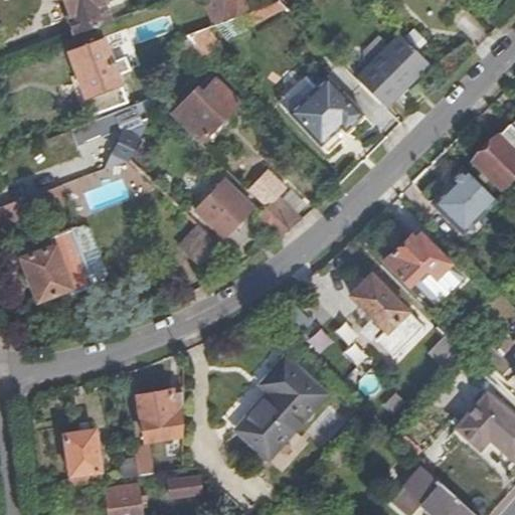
[(68,18),(74,36),(114,21),(107,4),(109,3),(108,0),(65,0),(72,17),(68,18)]
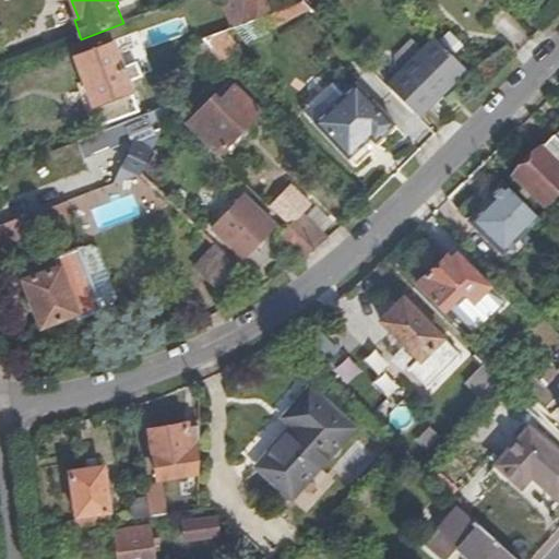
[(226,0),(237,27),(248,23),(248,0),(226,0)]
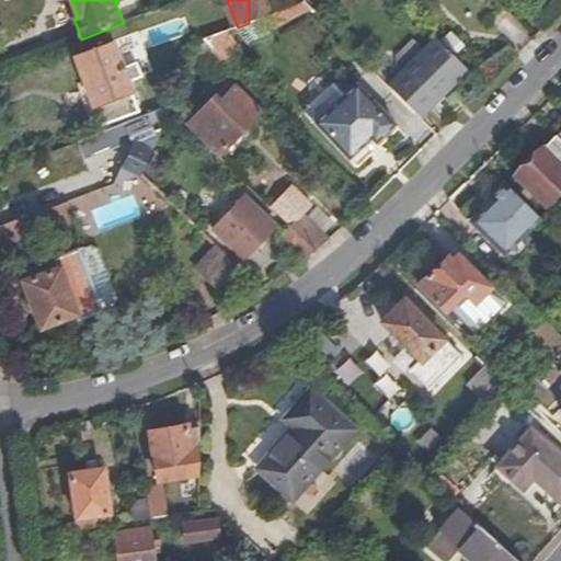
[(261,0),(249,0),(249,23),(250,22),(262,18),(261,0)]
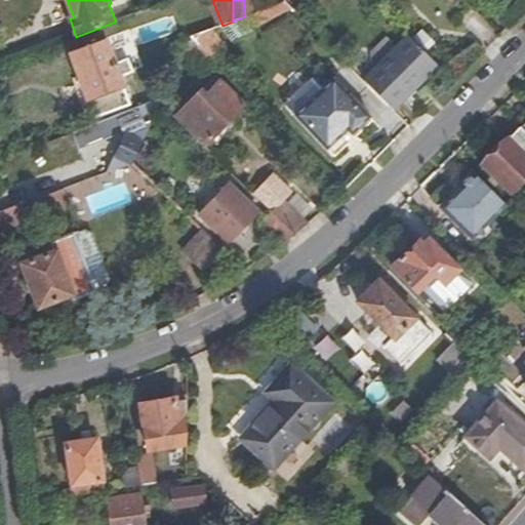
[(195,37),(210,52),(226,37),(216,28),(195,36),(195,37)]
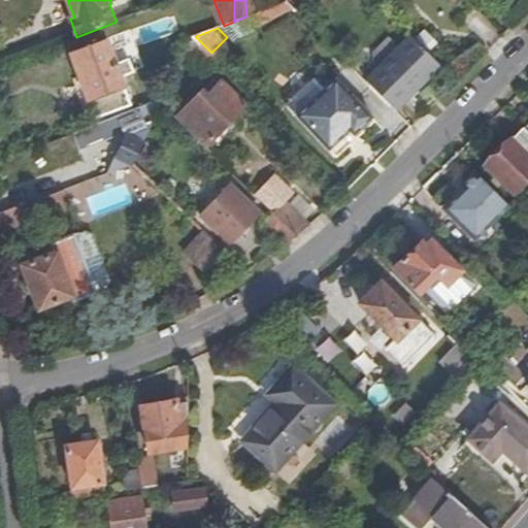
[(196,37),(186,59),(195,69),(211,53),(196,37)]
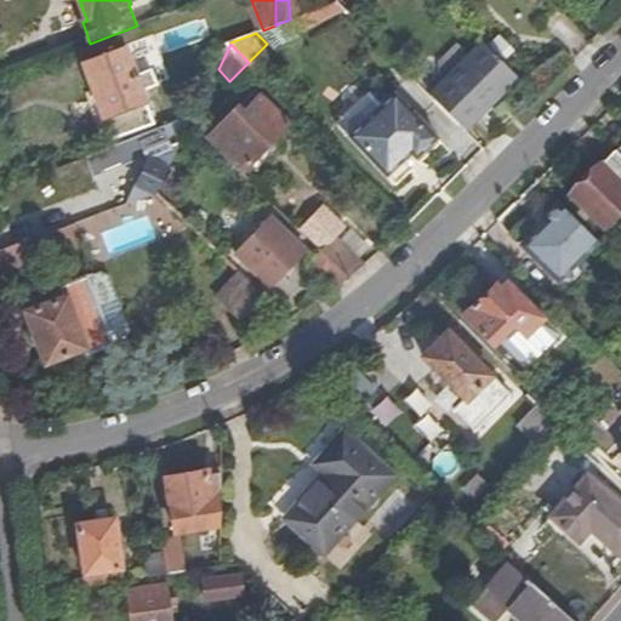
[(488,47),(436,102),(465,131),(466,132),(518,78),(488,47)]
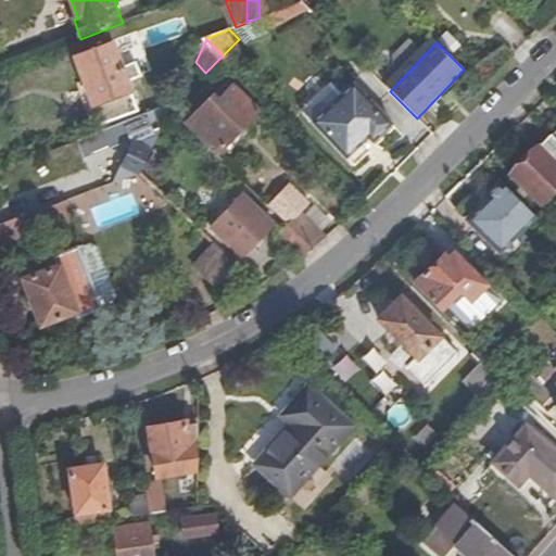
[(96,128),(140,113),(129,84),(141,79),(136,65),(123,71),(114,46),(80,58),(88,81),(79,85),(96,128)]
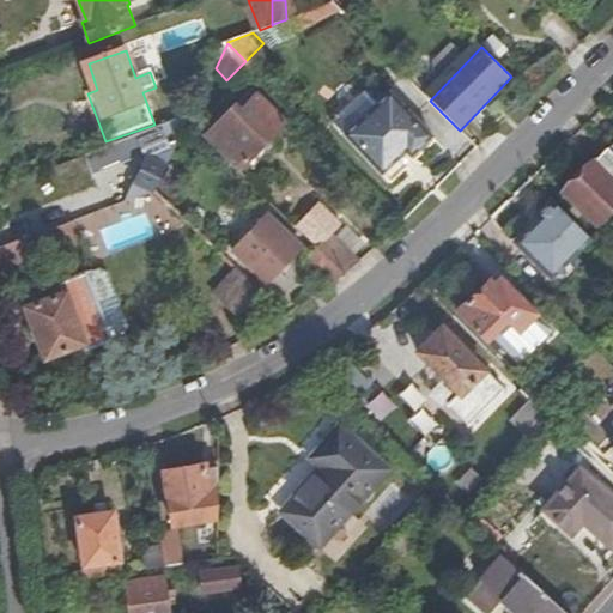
[(206,134),(241,170),(289,122),(260,92),(249,102),(242,109),(237,103),(206,134)]
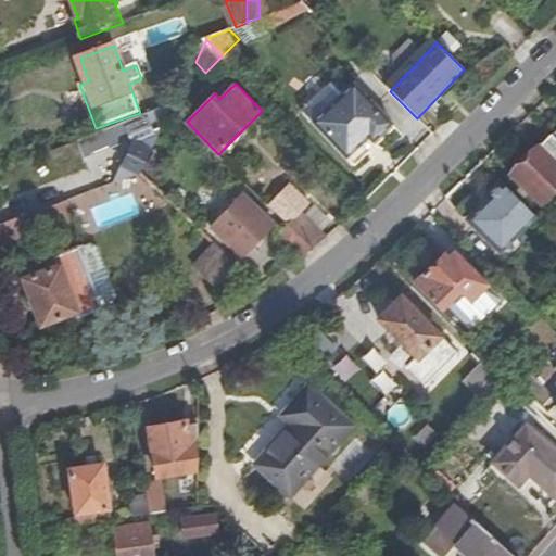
[(354,85),(313,124),(348,159),(369,139),(374,143),(392,125),(354,85)]
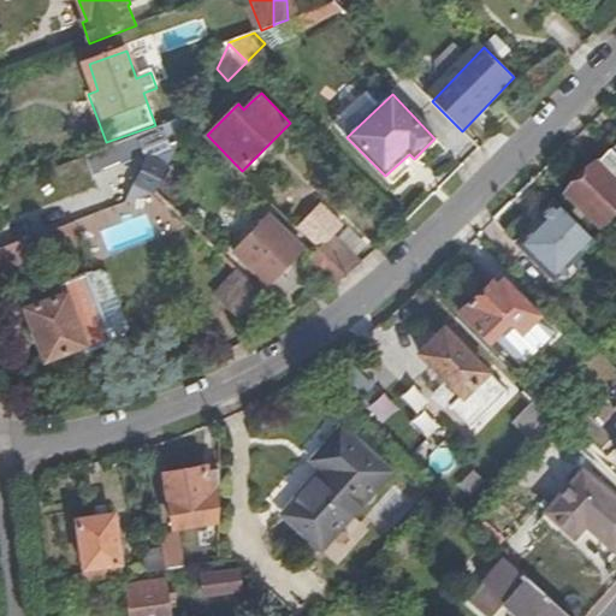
[(243,110),(250,102),(244,98),(238,104),(243,110)]
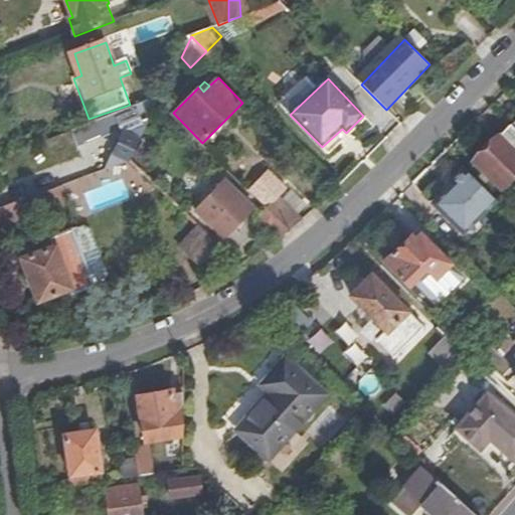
[(126,131),(108,167),(131,159),(132,157),(160,100),(161,99),(120,114),(126,131)]
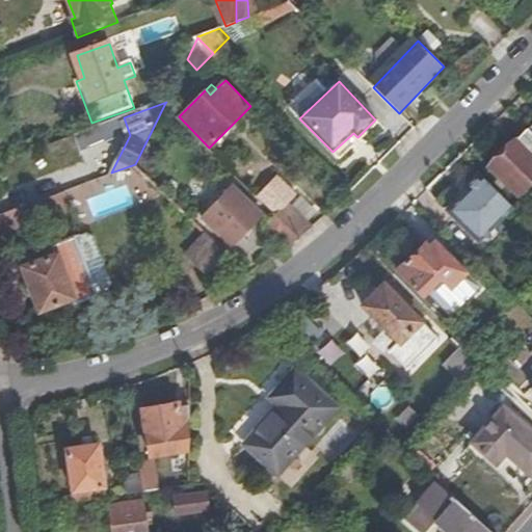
[(519,196),(531,182),(531,133),(529,131),(528,130),(489,168),(519,196)]
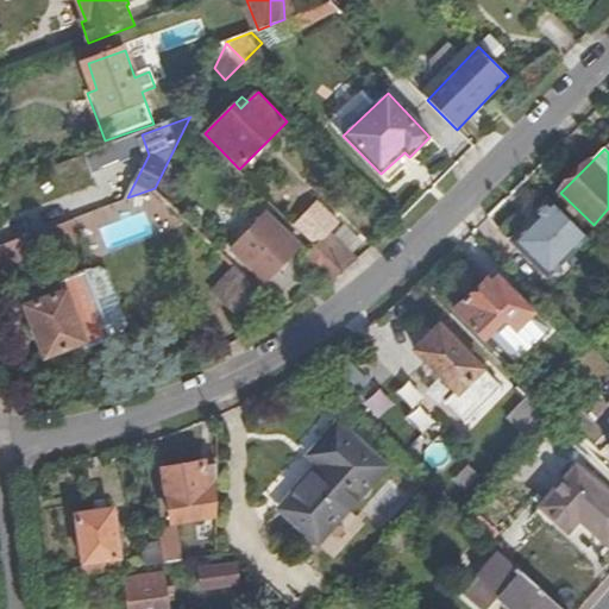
[(550,277),(586,239),(550,202),(513,240),(550,277)]
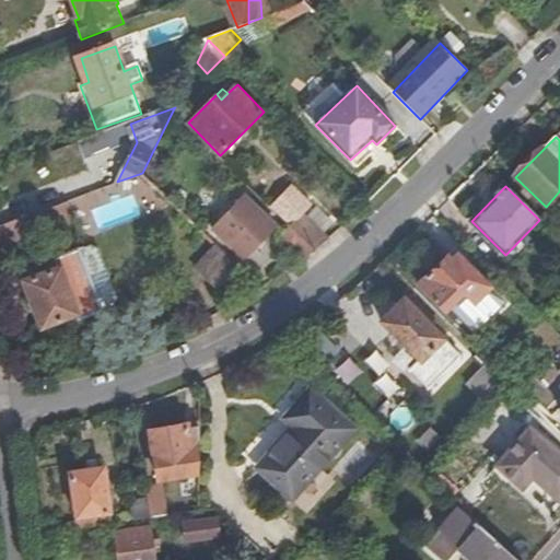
[(244,258),(276,225),(246,196),(214,230),(244,258)]
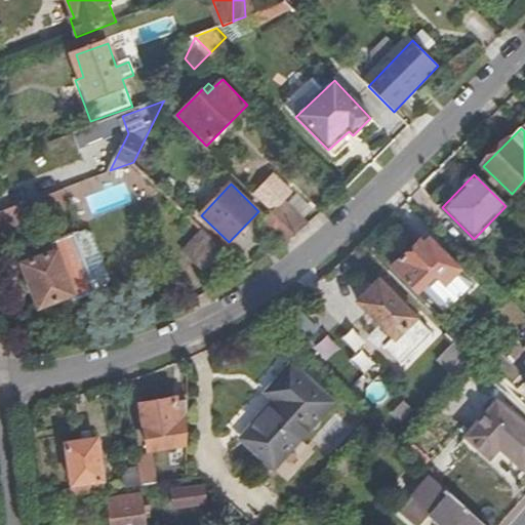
[(66,187),(36,198),(41,211),(65,203),(71,201),(66,187)]
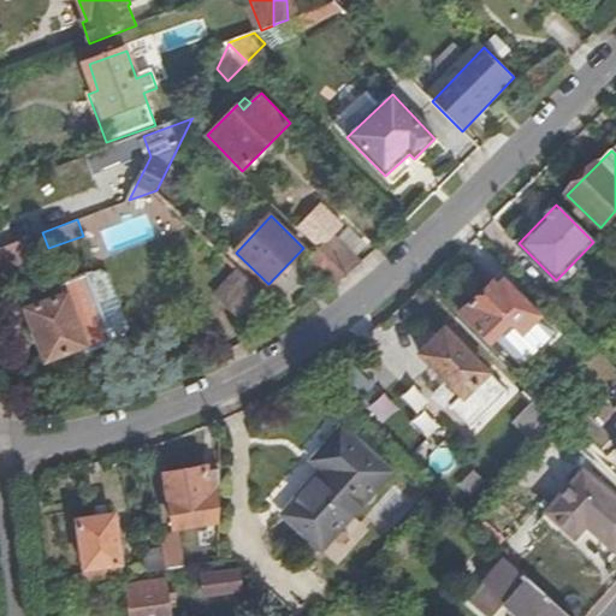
[(0,247),(0,273),(51,255),(48,248),(42,232),(0,247)]
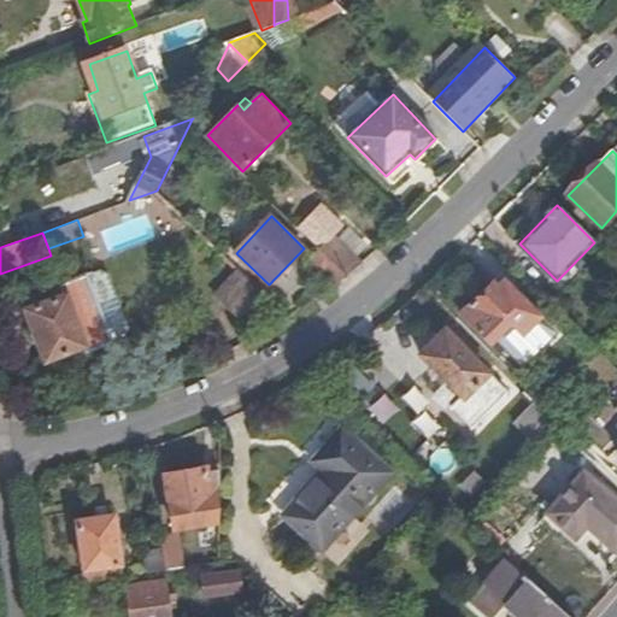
[(331,235),(317,248),(346,278),(362,265),(331,235)]
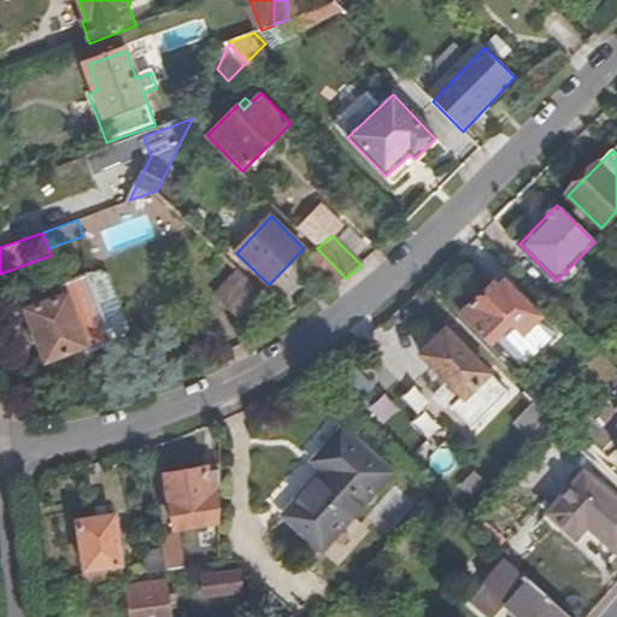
[(346,278),(317,248),(304,262),(330,291),(346,278)]
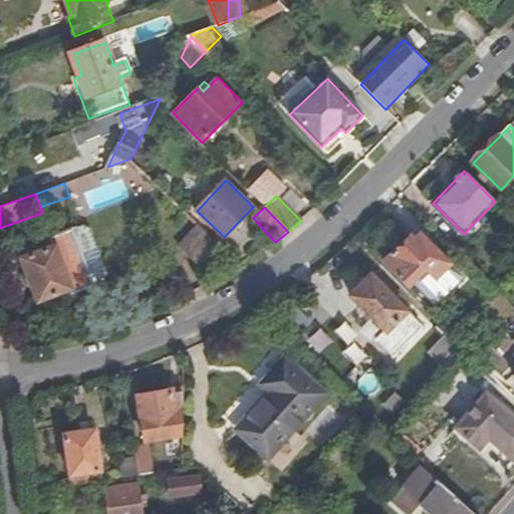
[(94,283),(73,227),(51,236),(54,244),(21,256),(38,298),(71,287),(72,291),(94,283)]
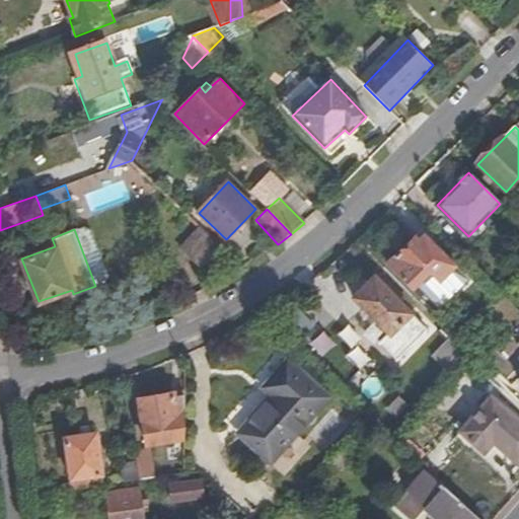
[(429,273),(440,284),(456,268),(427,239),(421,244),(416,239),(388,267),(413,290),(429,273)]
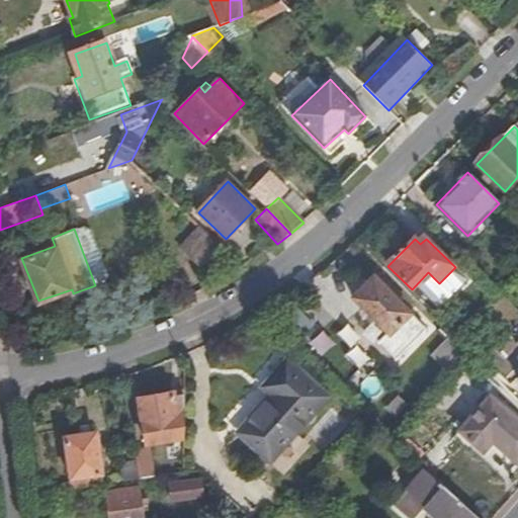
[(391,334),(381,343),(399,359),(427,330),(373,278),(353,298),(391,334)]
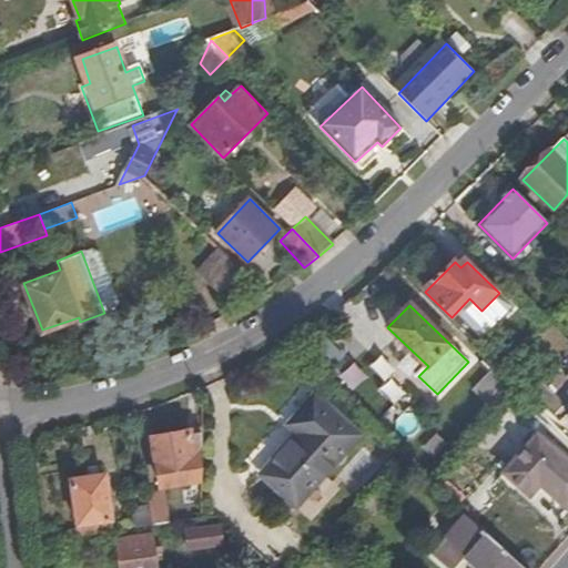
[(264,477),(298,508),(361,437),(315,396),(291,426),(301,435),(264,477)]
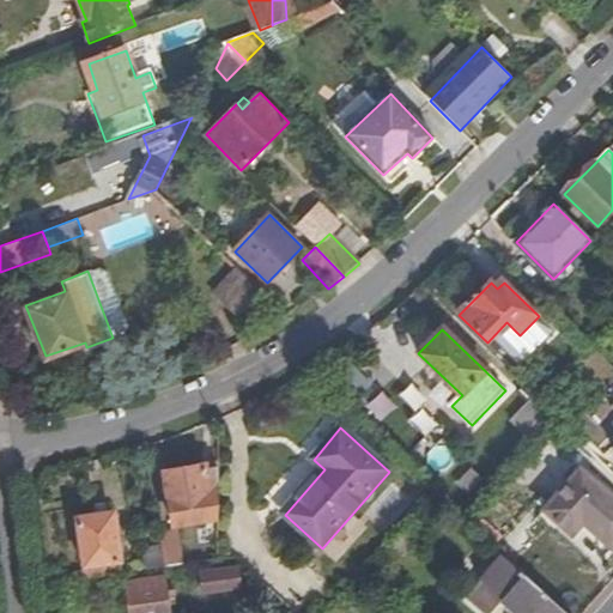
[(219,462),(205,465),(205,473),(219,471),(219,462)]
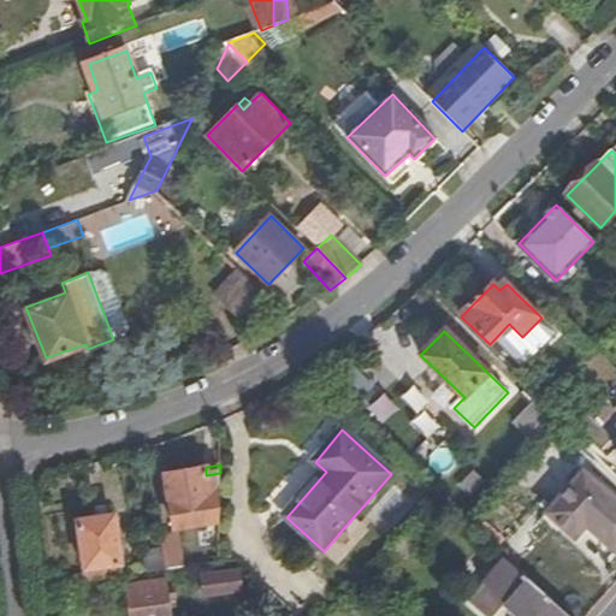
[(175,526),(219,520),(220,473),(206,475),(206,467),(166,473),(175,526)]
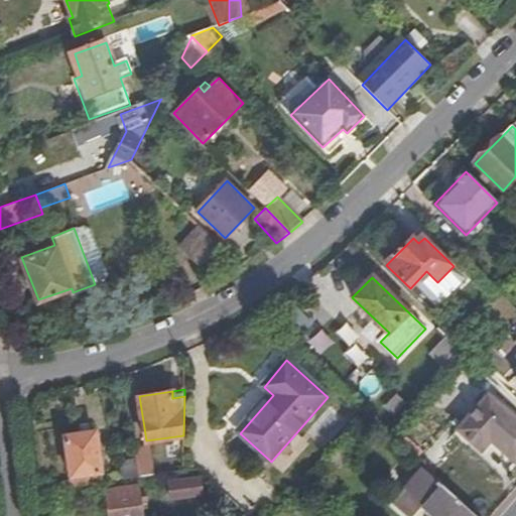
[(493,443),(515,465),(515,463),(515,421),(490,398),(459,431),(482,454),(493,443)]
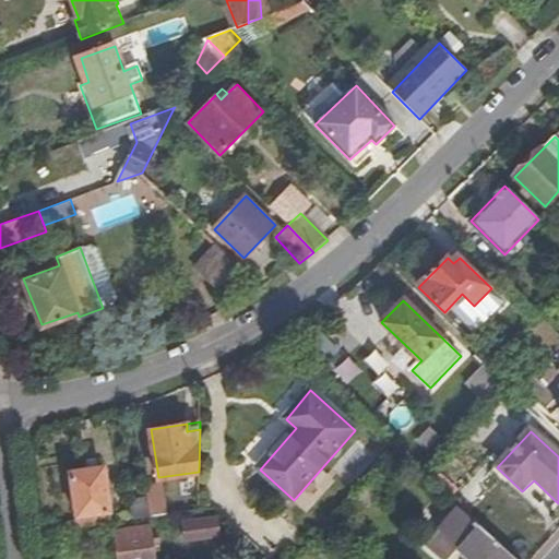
[(83,526),(116,522),(106,466),(73,472),(83,526)]
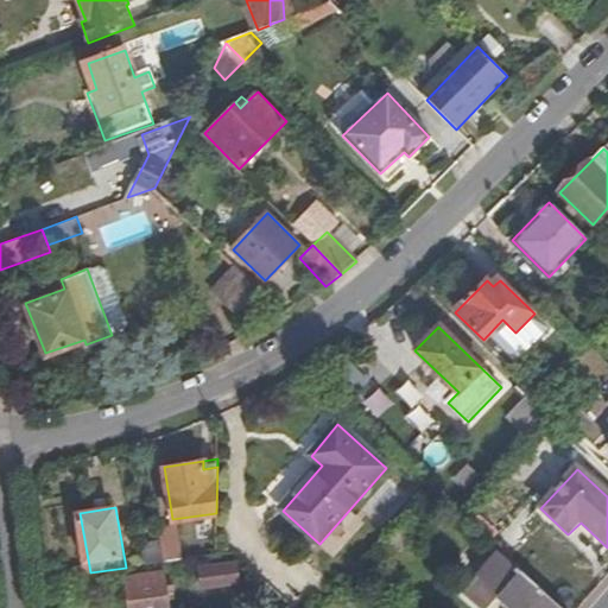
[(146,565),(169,562),(165,530),(146,532),(146,549),(146,565)]
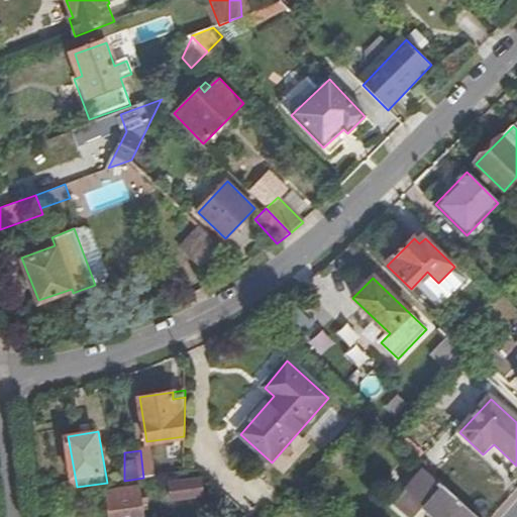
[(111,482),(124,481),(124,467),(109,468),(111,482)]
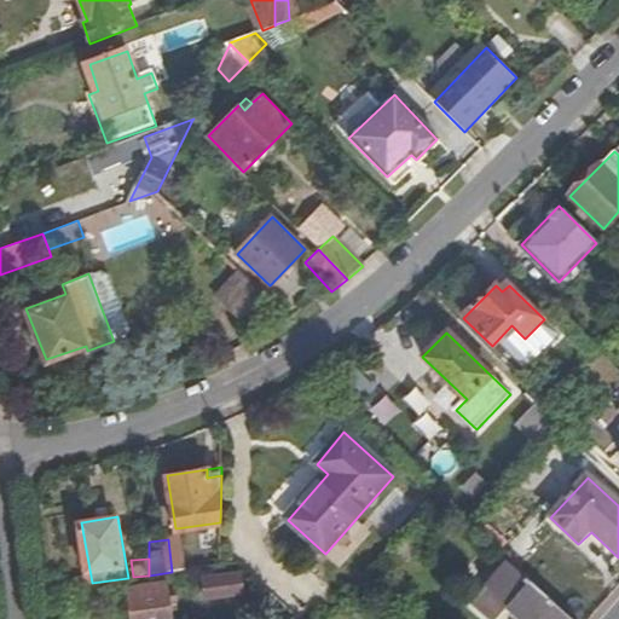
[(568,618),(508,565),(473,602),(492,618),(499,618),(509,609),(521,618),(568,618)]
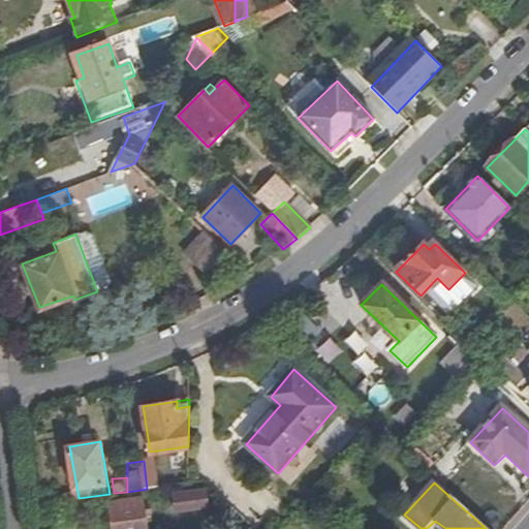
[(205,490),(173,494),(175,510),(207,506),(205,490)]
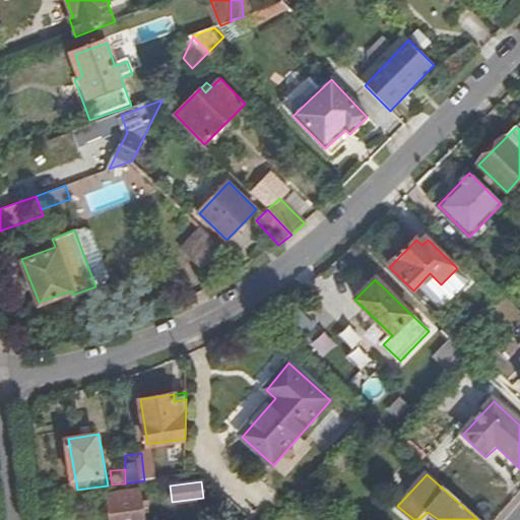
[(111,519),(143,519),(140,490),(108,495),(111,519)]
